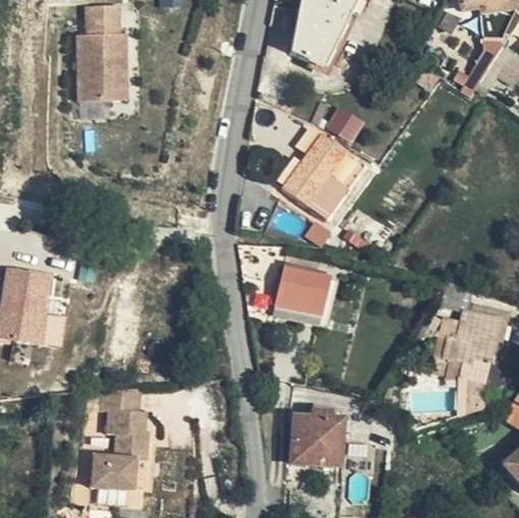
[(299,0),(290,52),(322,67),(355,0),(299,0)]
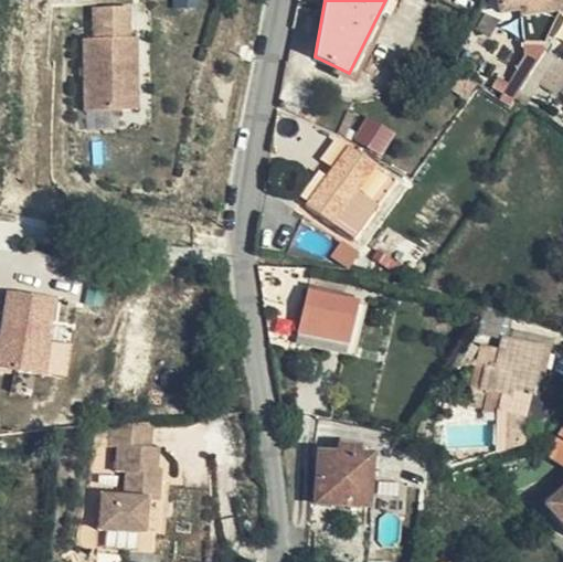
[(497,0),(502,13),(520,12),(524,46),(520,60),(508,82),(510,84),(500,101),(508,106),(510,102),(518,89),(541,51),(556,11),(562,10),(562,0),(497,0)]
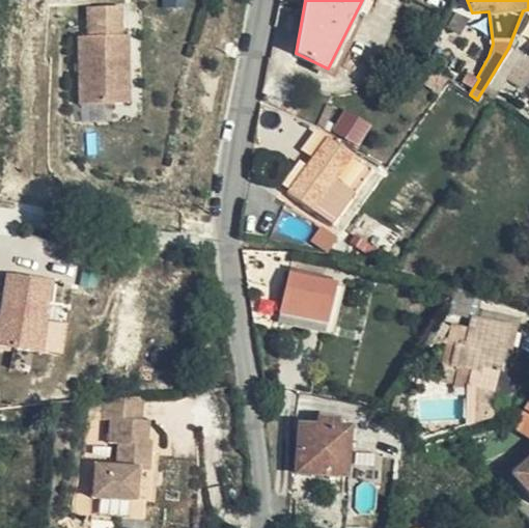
[(118,70),(135,70),(135,34),(129,34),(129,6),(95,5),(95,34),(86,34),(85,101),(118,100),(118,70)]
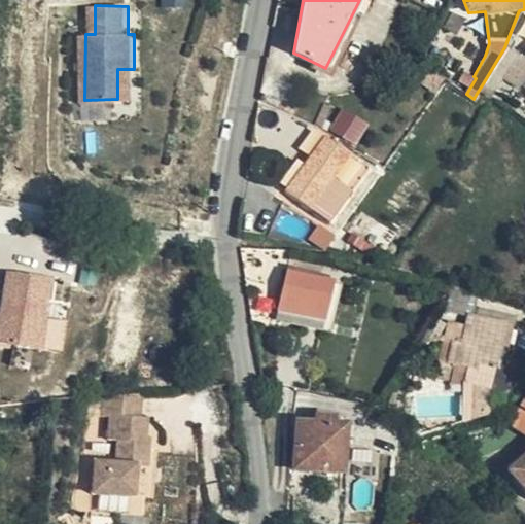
[(504,47),(483,83),(494,90),(503,75),(516,55),(504,47)]
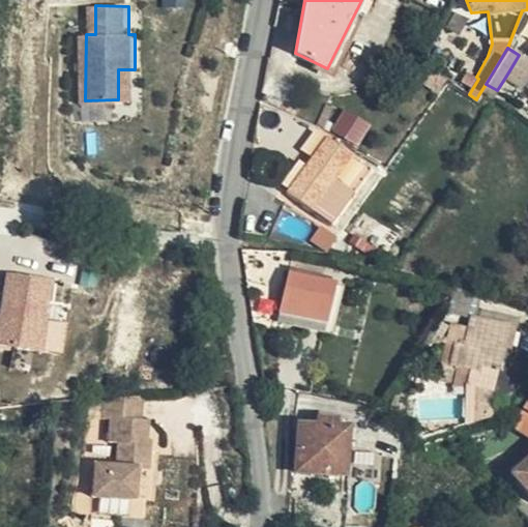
[(527,61),(519,55),(506,76),(521,85),(527,71),(527,61)]
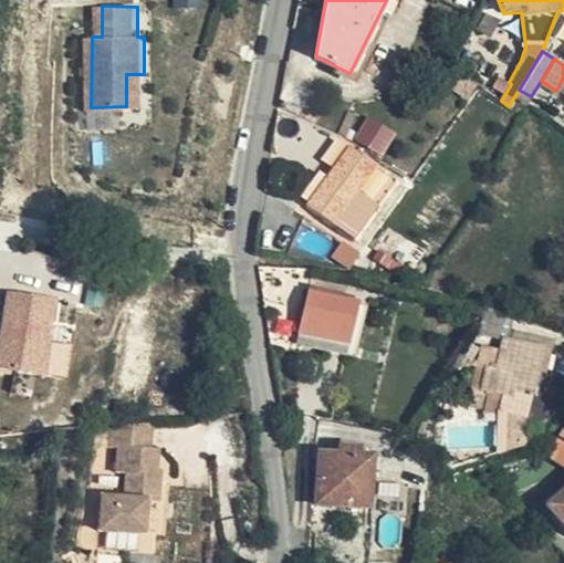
[(144,106),(144,74),(126,74),(126,106),(144,106)]
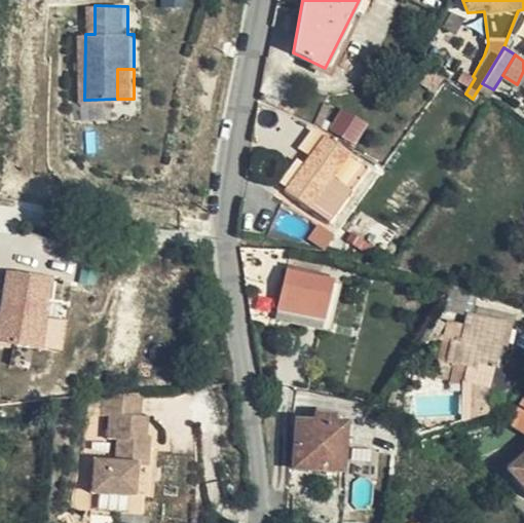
[(327,124),(351,142),(366,121),(341,104),(327,124)]
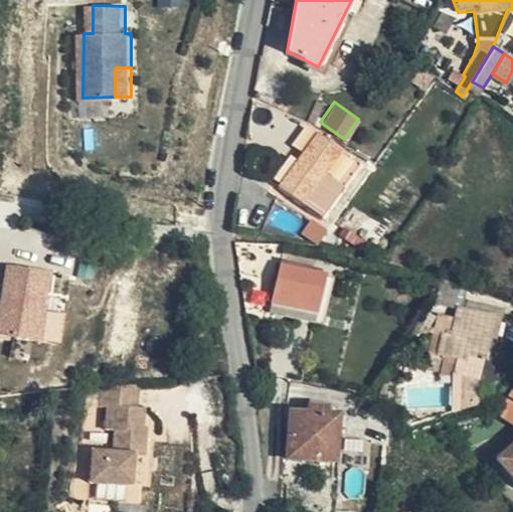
[(341,151),(318,133),(280,187),(303,204),(305,201),(320,213),(356,164),(340,152),(341,151)]
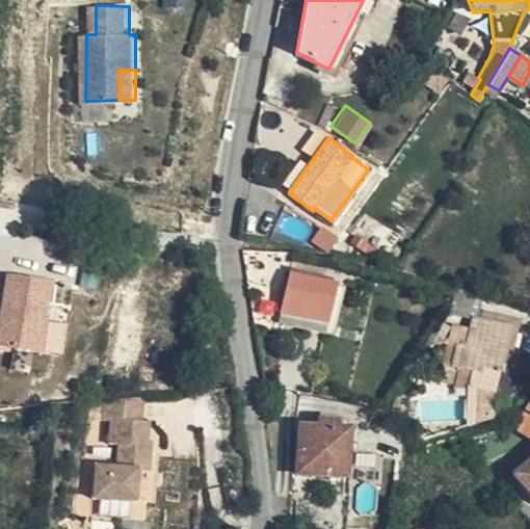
[(52,275),(4,269),(0,299),(0,343),(43,350),(52,275)]
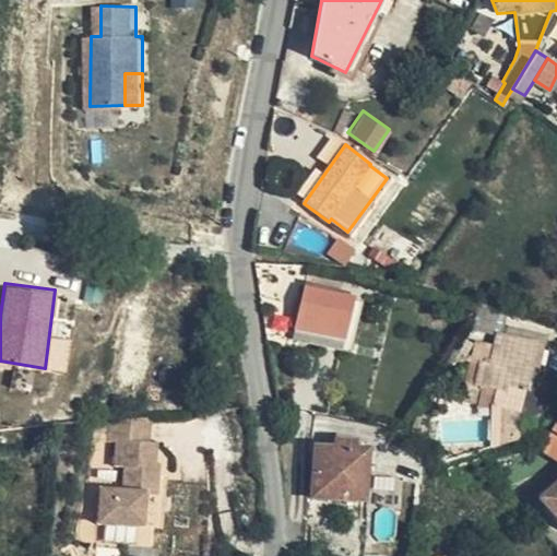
[(343,340),(352,298),(306,287),(296,328),(343,340)]
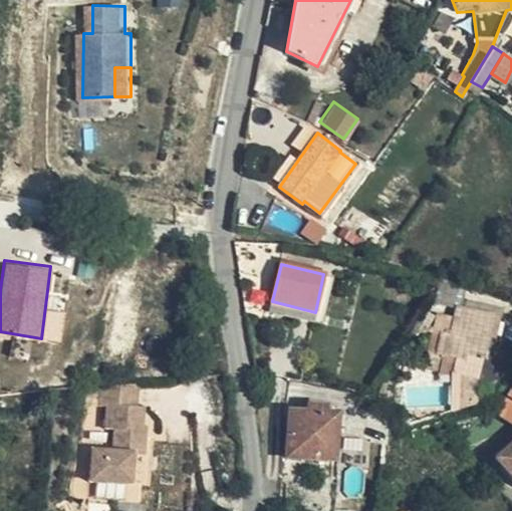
[(334,277),(323,274),(315,312),(314,319),(323,322),(334,277)]
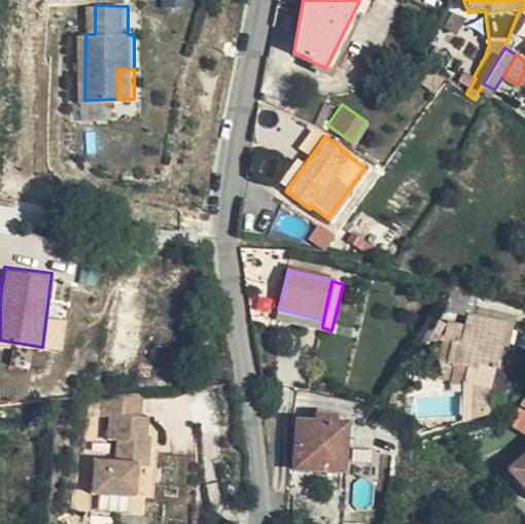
[(475,307),(477,294),(455,288),(450,311),(460,313),(465,311),(469,310),(475,307)]
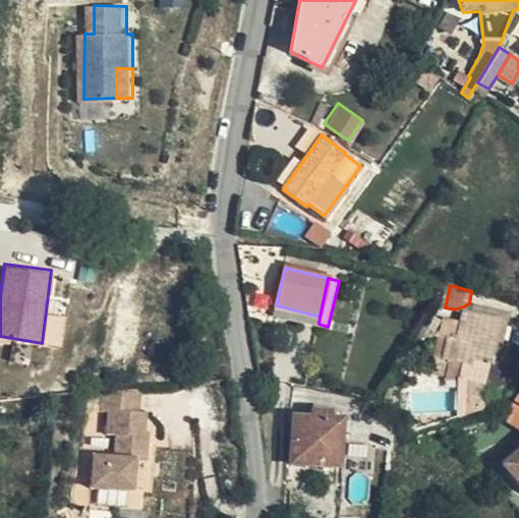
[(319,324),(320,317),(276,305),(274,313),(319,324)]
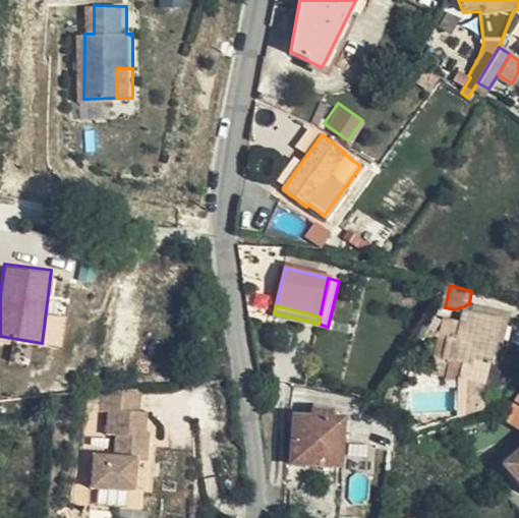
[(463,361),(459,377),(481,383),(496,321),(461,312),(460,320),(456,338),(444,335),(440,355),(463,361)]
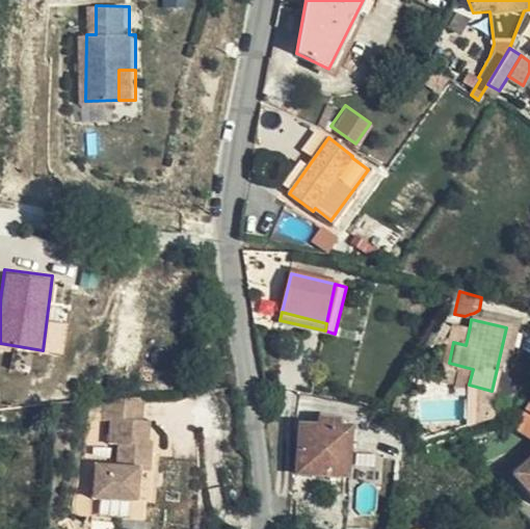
[(447,342),(453,342),(466,345),(470,326),(451,322),(447,342)]
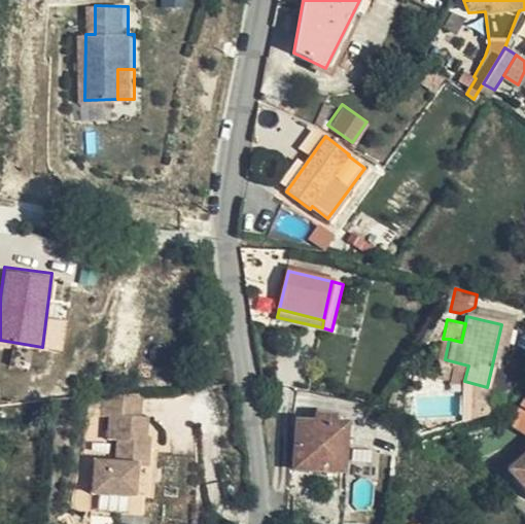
[(464,381),(454,429),(479,422),(487,387),(464,381)]
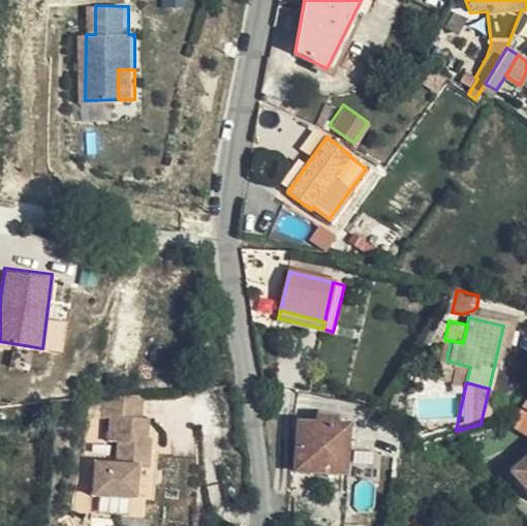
[(135,422),(135,393),(102,396),(102,420),(109,421),(109,443),(117,444),(116,468),(94,467),(92,497),(134,499),(135,469),(147,469),(148,452),(140,452),(141,441),(142,422),(135,422)]
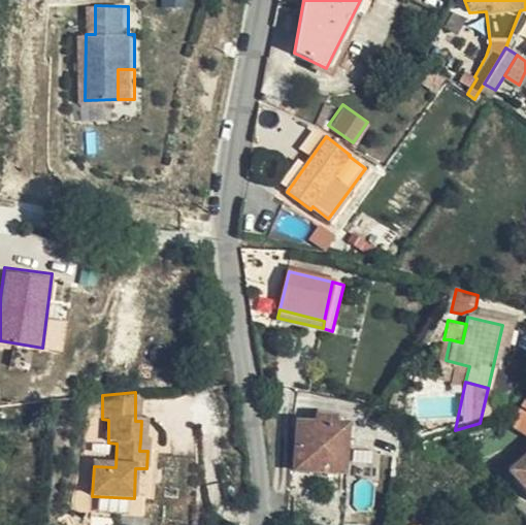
[(525,394),(508,423),(525,435),(525,455),(512,469),(525,486),(525,394)]
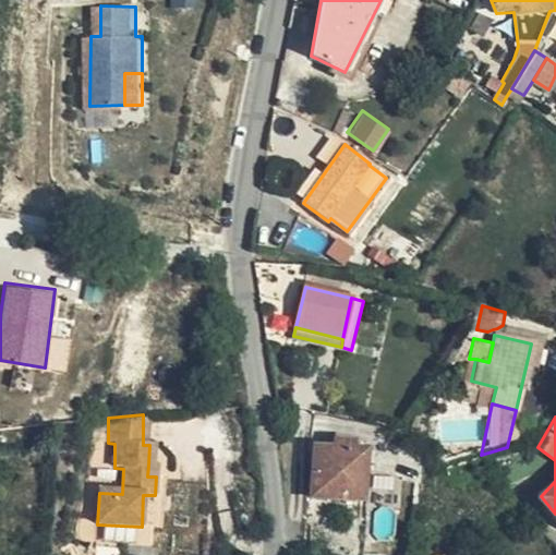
[(314,493),(359,495),(362,451),(354,450),(353,438),(331,437),(330,449),(316,448),(314,493)]
